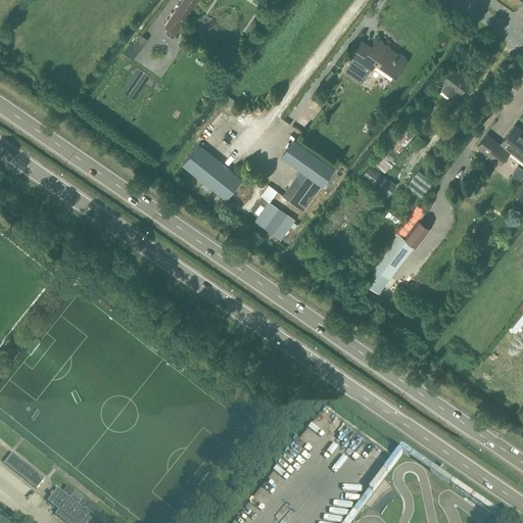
[(197,0),(183,0),(165,27),(176,33),(197,0)]
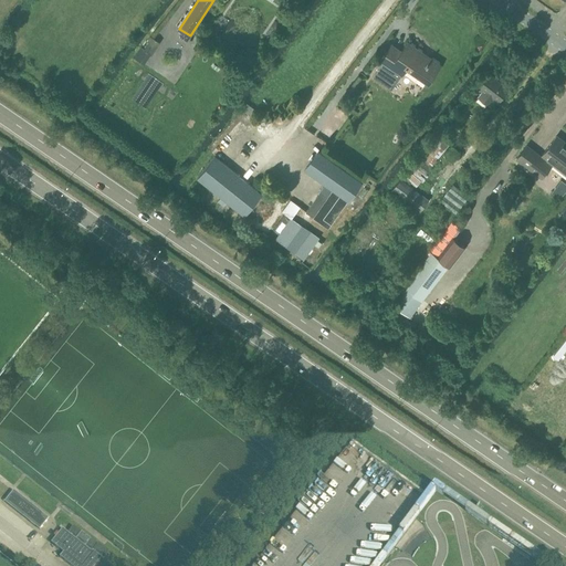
[(144,49),(153,55),(160,42),(153,37),(144,49)]
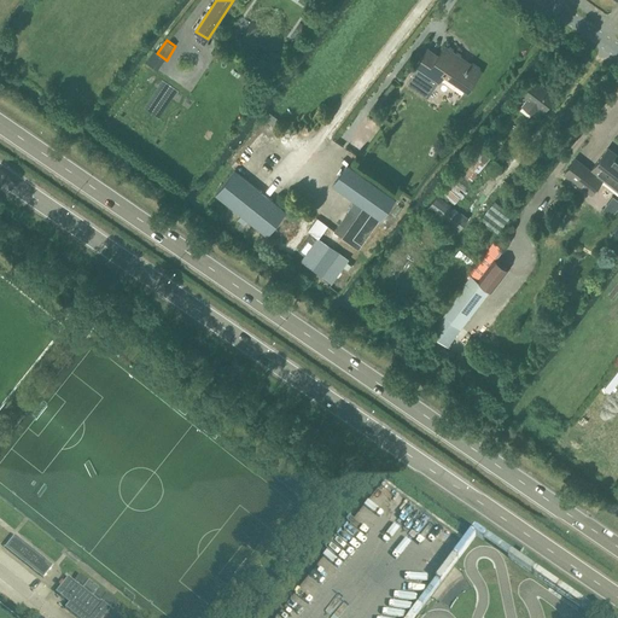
[(461,59),(464,58),(445,46),(439,56),(429,48),(417,66),(419,68),(408,83),(427,97),(439,81),(438,81),(444,73),(467,89),(481,70),(471,63),(468,65),(461,59)]
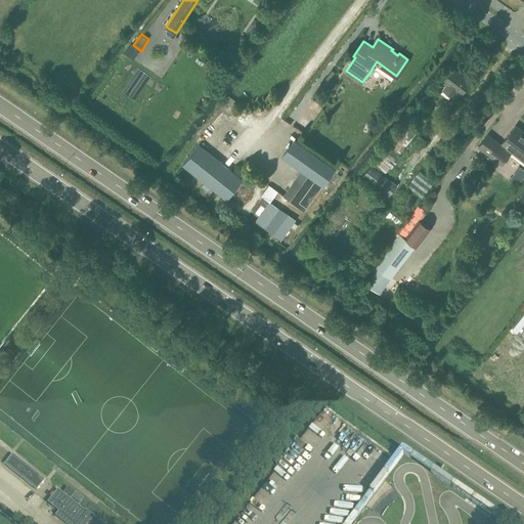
[(443,89),(452,96),(456,90),(461,94),(471,81),(453,68),(443,80),(447,83),(443,89)]
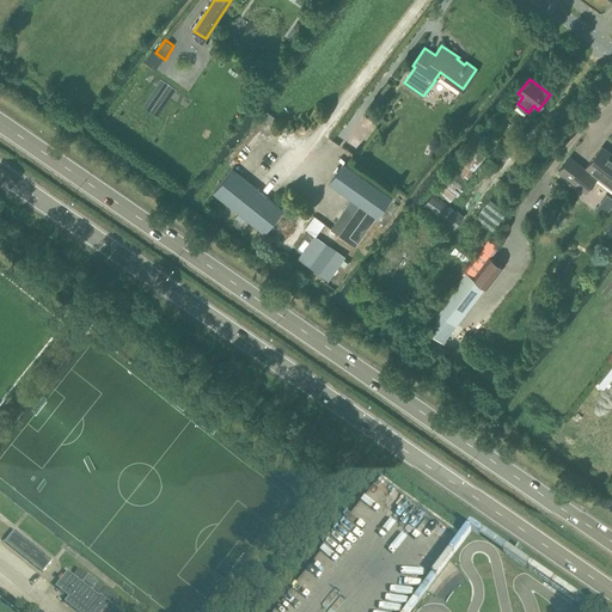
[(570,157),(560,170),(586,191),(598,177),(611,187),(611,154),(601,147),(585,169),(570,157)]
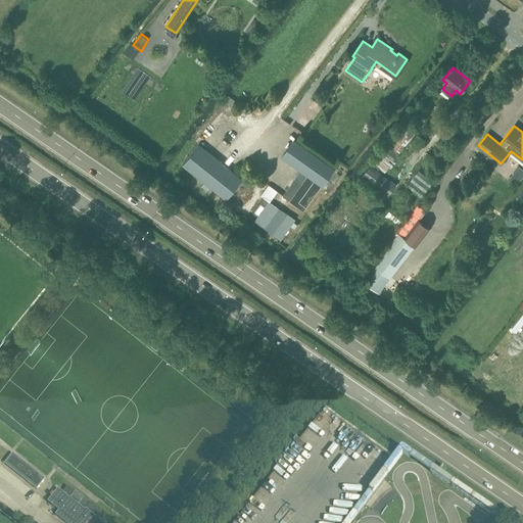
[(322,186),(326,181),(335,168),(294,139),(281,156),(307,175),(302,182),(296,178),(283,195),(290,200),(303,209),(322,185),(322,186)]
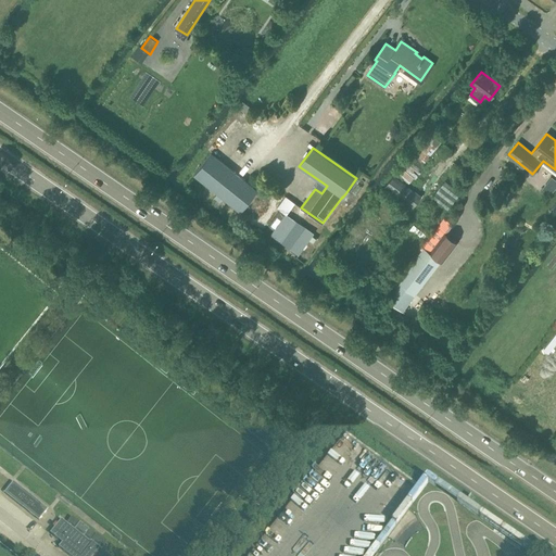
[(194,174),(217,192),(241,211),(257,190),(211,153),(194,174)]
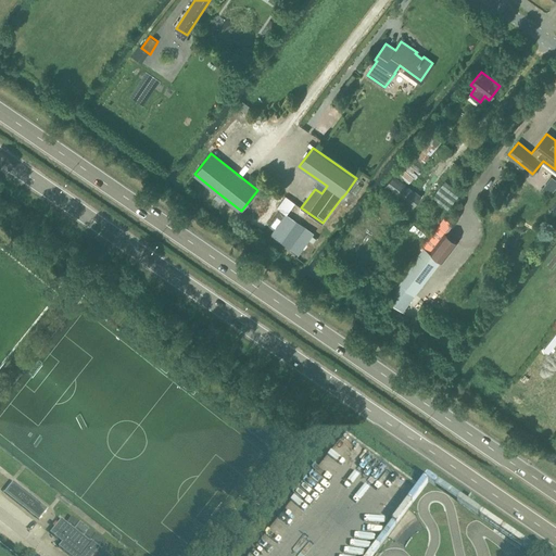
[(422,196),(394,175),(386,186),(406,201),(403,205),(411,211),(414,207),(422,196)]
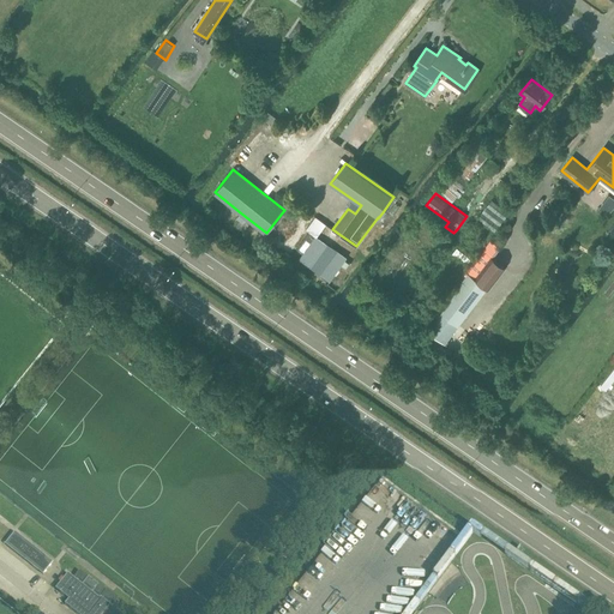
[(492,199),(477,218),(495,232),(510,212),(492,199)]
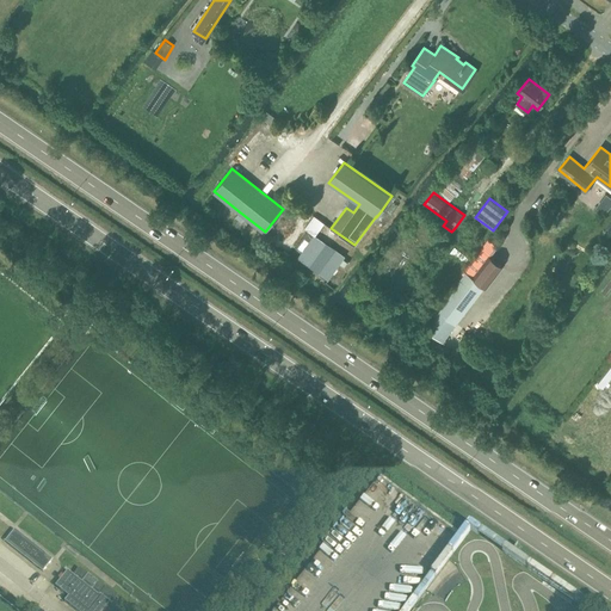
[(296,257),(326,278),(344,254),(314,233),(296,257)]
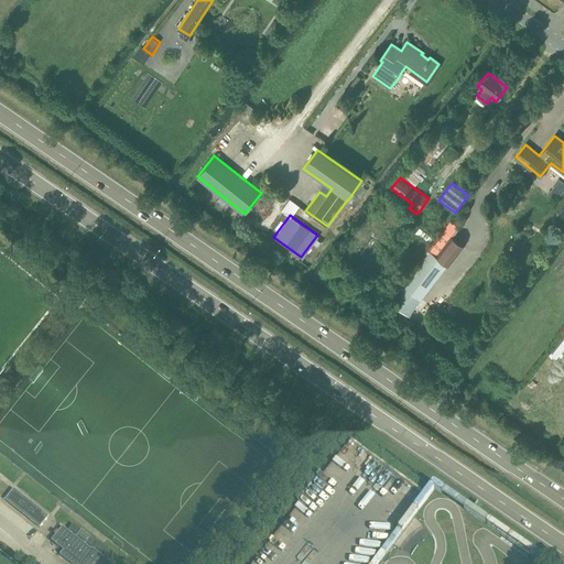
[(434,231),(438,236),(447,225),(442,221),(434,231)]
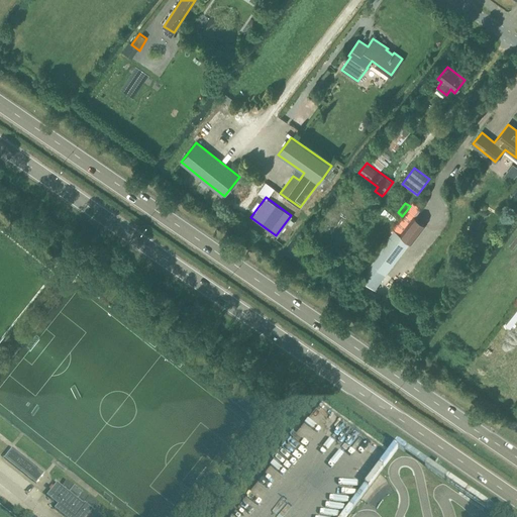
[(382,213),(394,223),(398,219),(385,208),(382,213)]
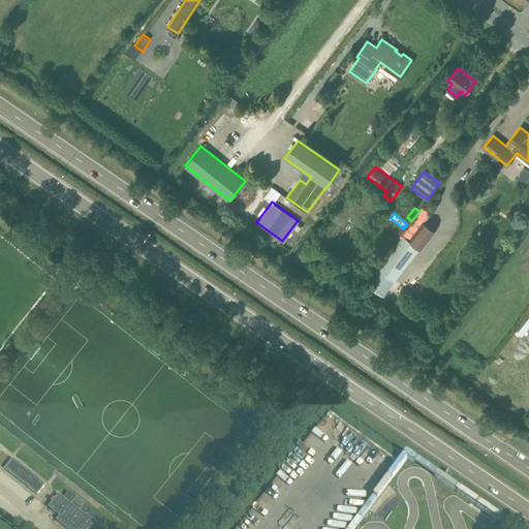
[(411,240),(424,223),(415,217),(402,235),(404,236),(378,268),(395,280),(421,247),(411,240)]
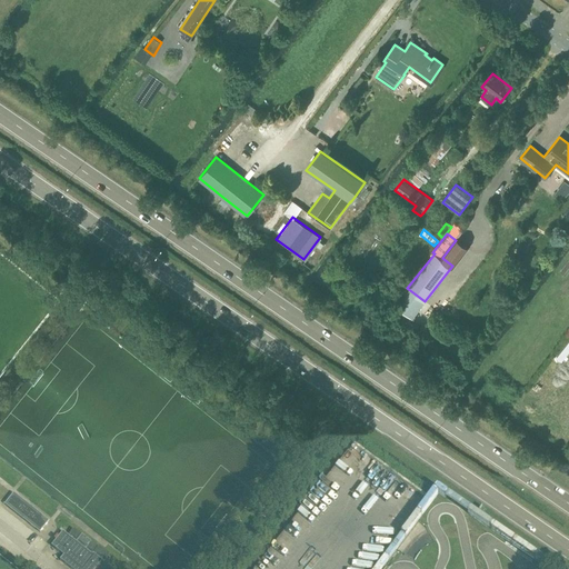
[(466,248),(456,240),(442,258),(452,266),(466,248)]
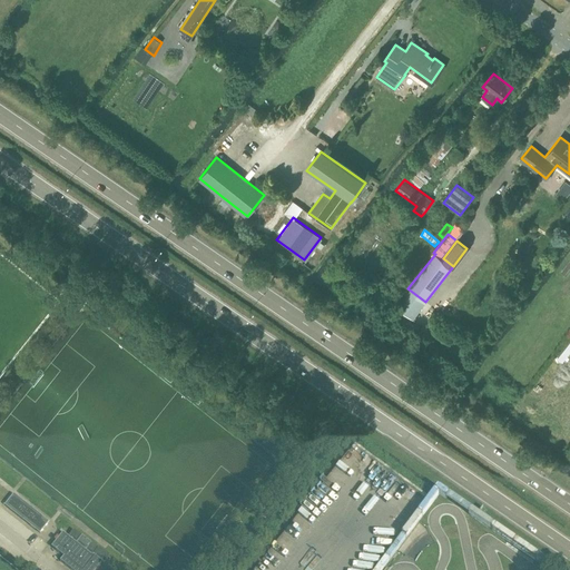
[(337,284),(351,294),(355,287),(349,283),(352,277),(346,273),(337,284)]
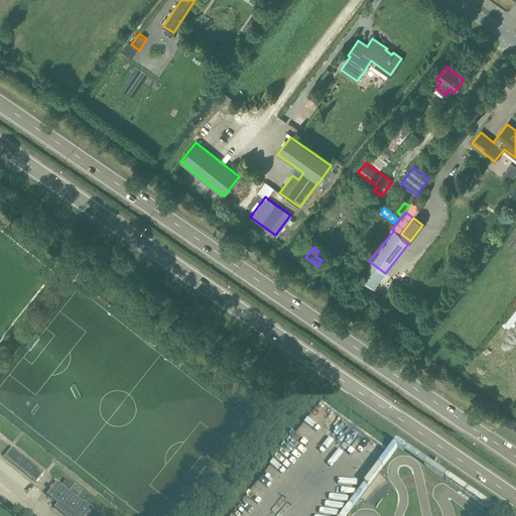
[(370,262),(362,272),(375,282),(382,272),(370,262)]
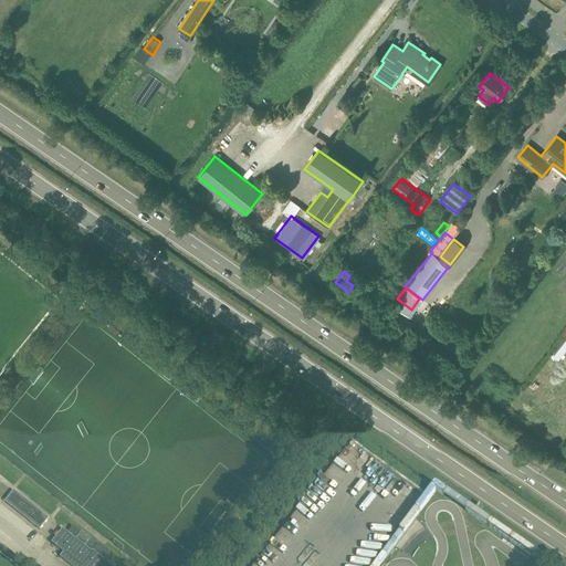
[(408,338),(416,344),(423,334),(416,327),(408,338)]
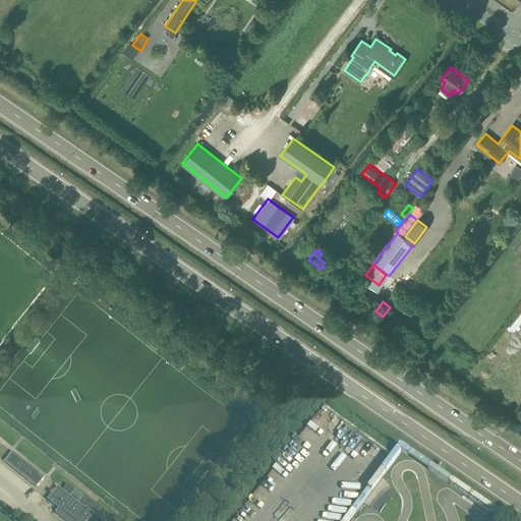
[(12,453),(4,463),(37,488),(45,478),(12,453)]
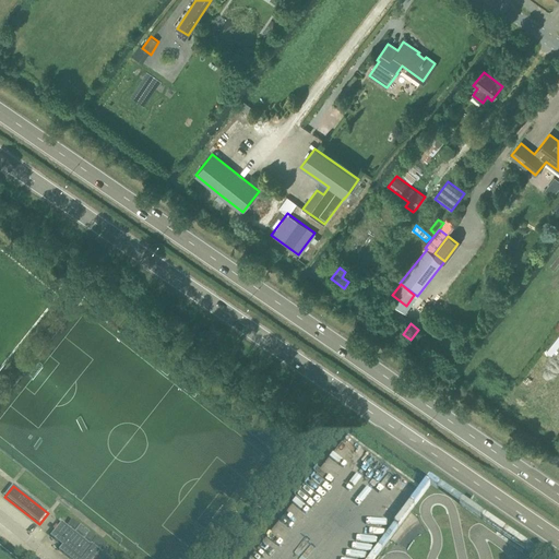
[(61,523),(57,528),(50,537),(62,547),(59,551),(68,558),(94,558),(100,552),(92,546),(91,547),(61,523)]
